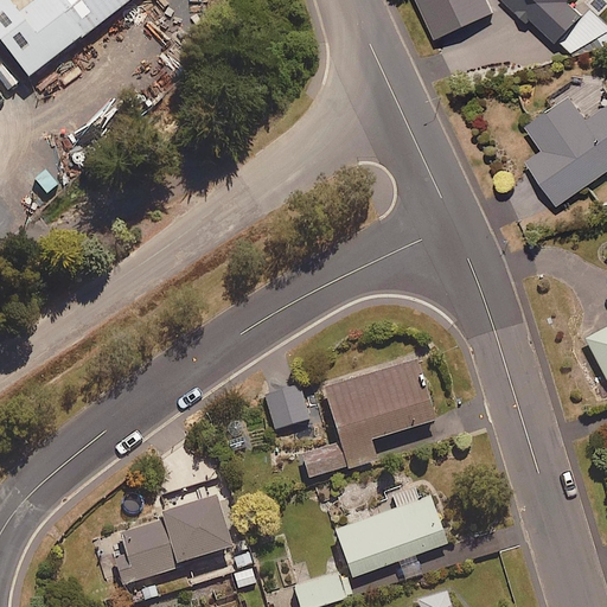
[(0,0),(0,38),(31,78),(131,0),(38,0),(20,14),(8,0),(0,0)]
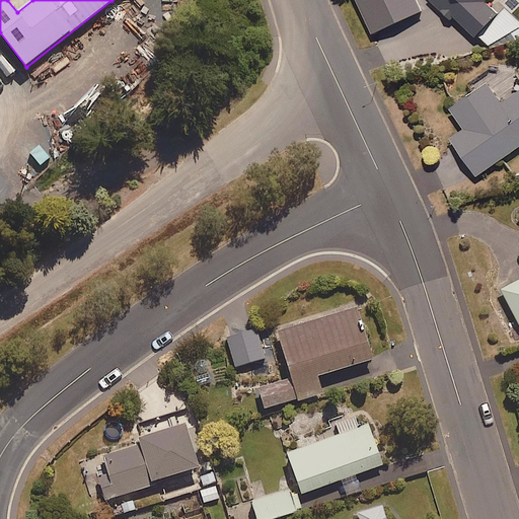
[(357,0),(371,30),(419,8),(415,0),(357,0)]
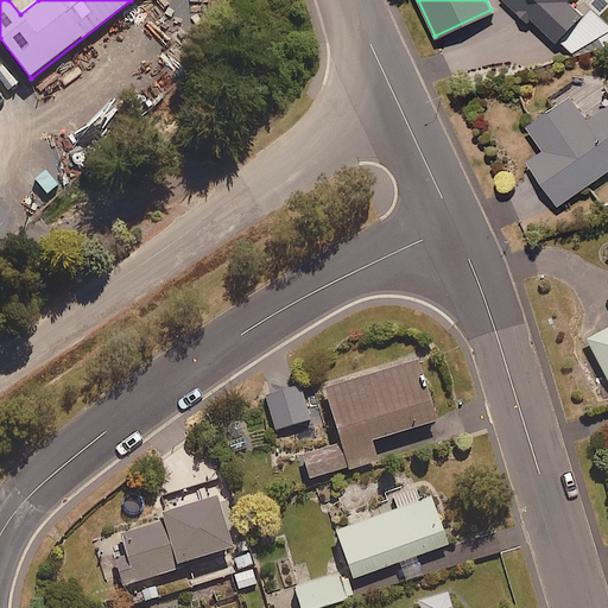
[(525,7),(551,39),(558,35),(572,52),(607,31),(607,23),(589,4),(578,13),(568,0),(506,0),(518,13),(525,7)]
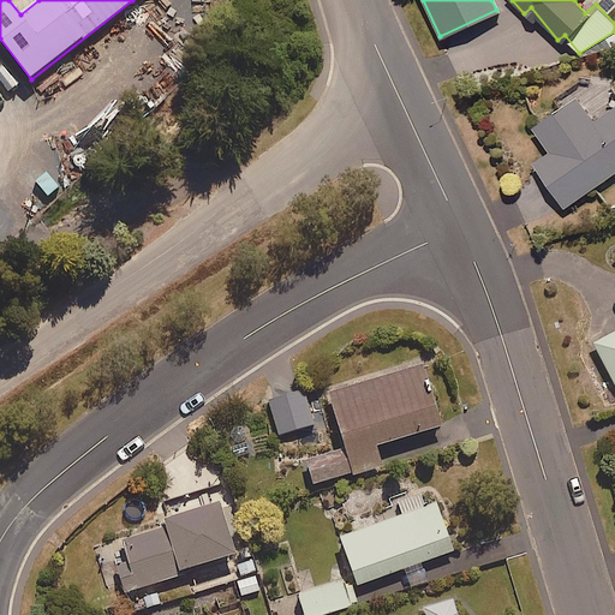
[(563,206),(614,168),(614,102),(591,120),(574,95),(531,126),(548,149),(532,160),(563,206)]
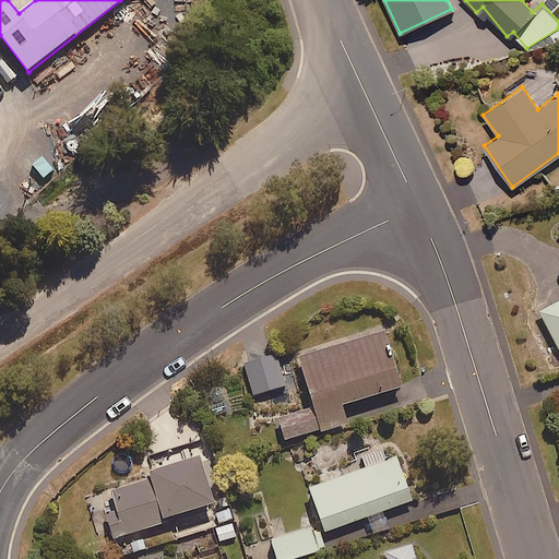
[(558,299),(537,311),(558,352),(558,299)]
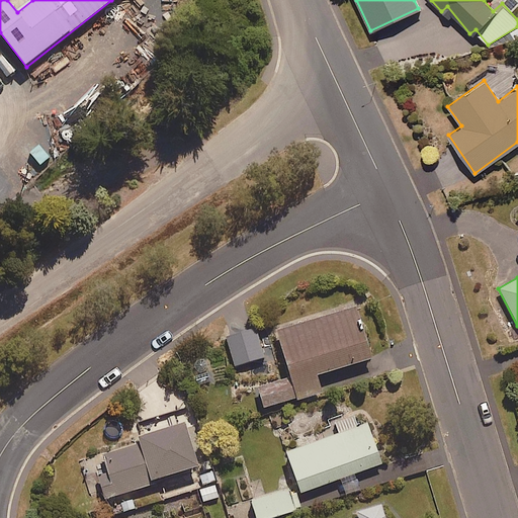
[(317,372),(373,355),(357,304),(278,328),(293,376),(259,386),(266,407),(322,390),(317,372)]
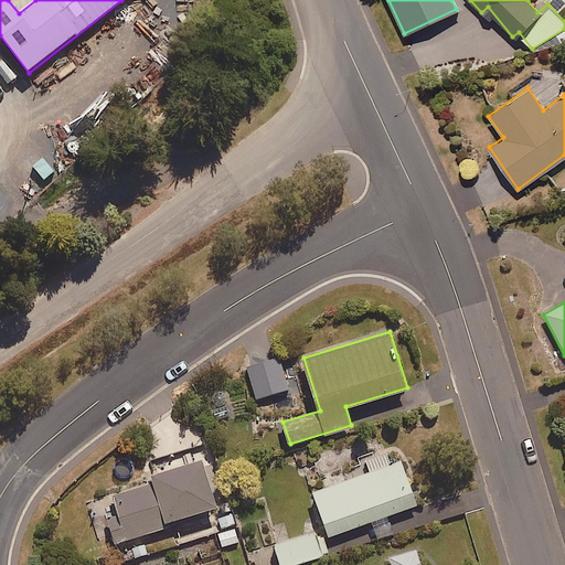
[(256,398),(289,388),(279,356),(246,365),(256,398)]
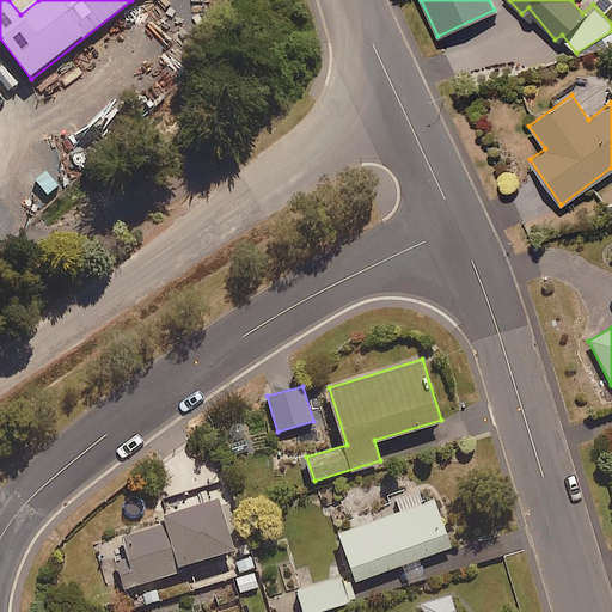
[(436,496),(423,501),(418,487),(396,495),(402,508),(338,532),(357,581),(403,563),(410,581),(427,575),(421,558),(454,545),(436,496)]
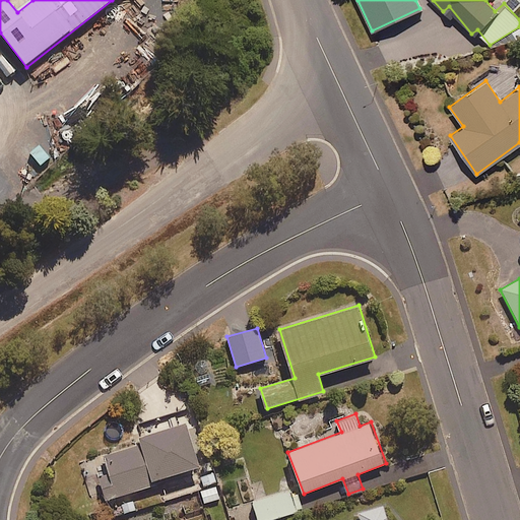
[(99,476),(106,500),(118,496),(123,513),(136,509),(131,492),(158,483),(156,478),(200,465),(187,419),(140,434),(141,440),(103,451),(110,473),(99,476)]
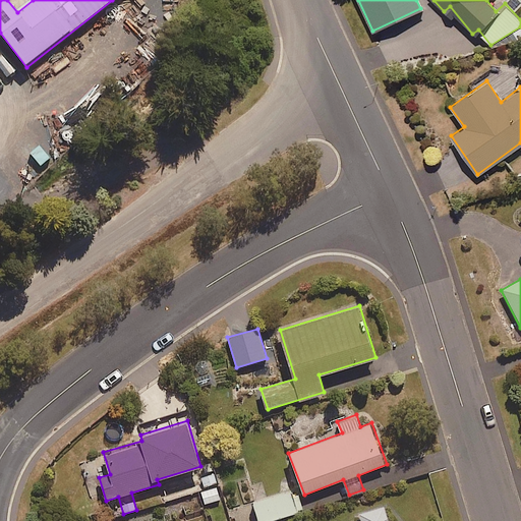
[(204,487),(199,488),(204,505),(221,499),(217,484),(220,483),(216,472),(199,477),(204,487)]
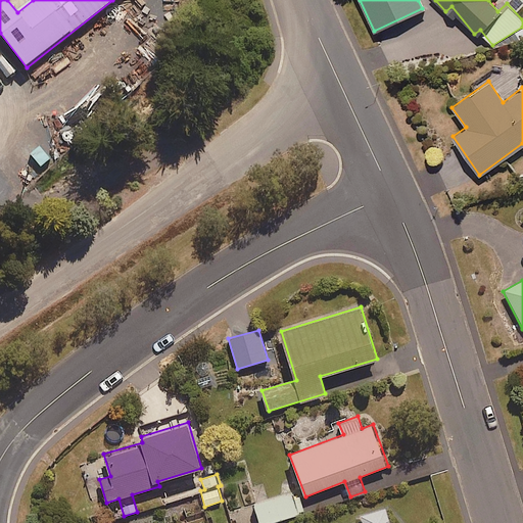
[(237,522),(268,522),(299,513),(292,491),(234,511),(237,522)]
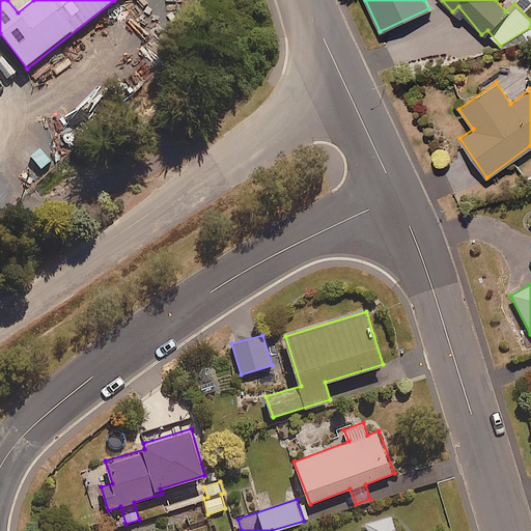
[(396,530),(392,515),(365,524),(367,530),(363,530),(396,530)]
